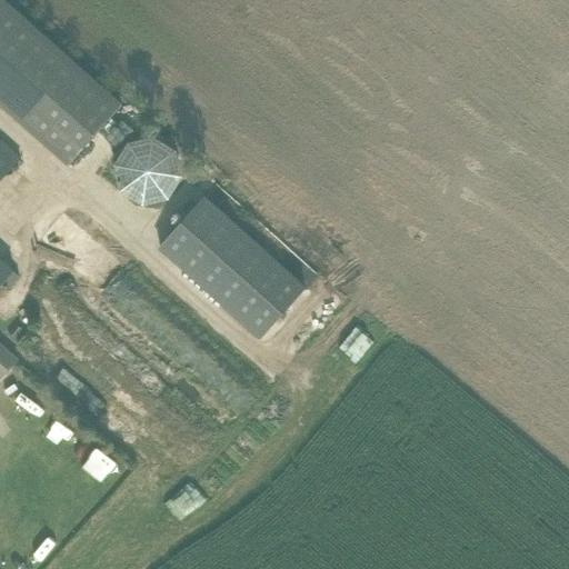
[(0,0),(0,105),(68,166),(121,106),(1,0),(0,0)]
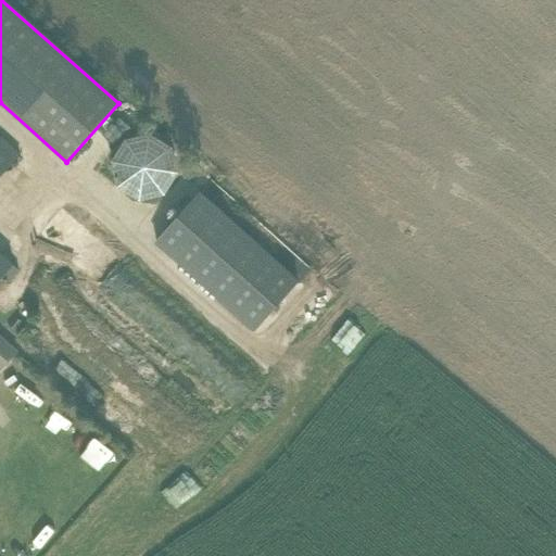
[(164,187),(147,130),(111,141),(114,151),(103,154),(117,201),(164,187)]
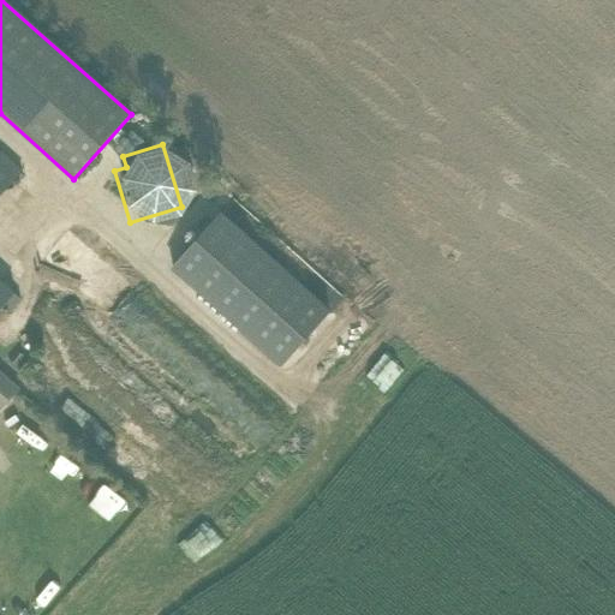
[(0,196),(22,172),(0,151),(0,196)]
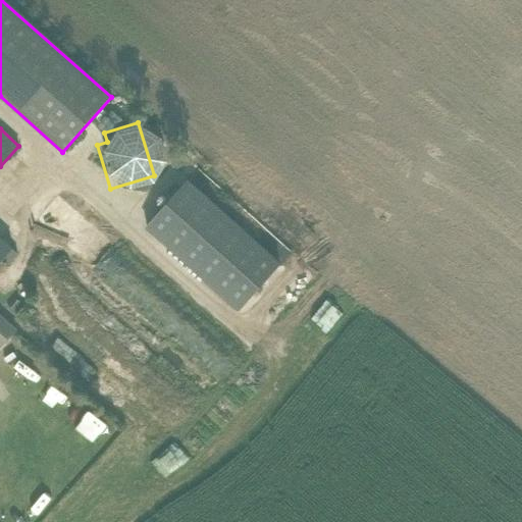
[(188,179),(145,227),(238,311),(280,263),(188,179)]
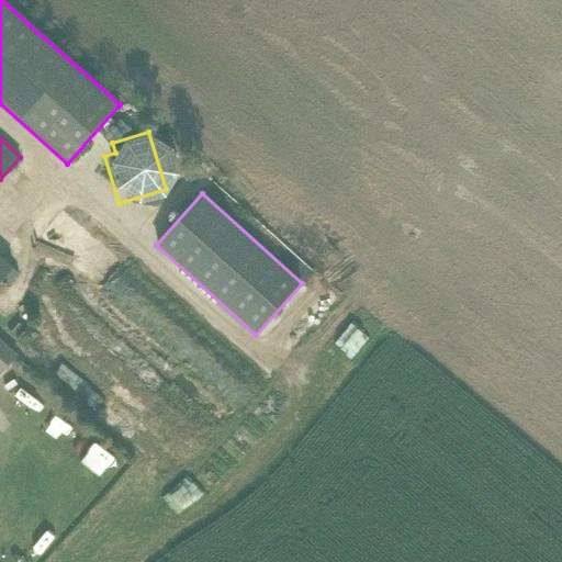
[(0,284),(15,269),(0,255),(0,284)]
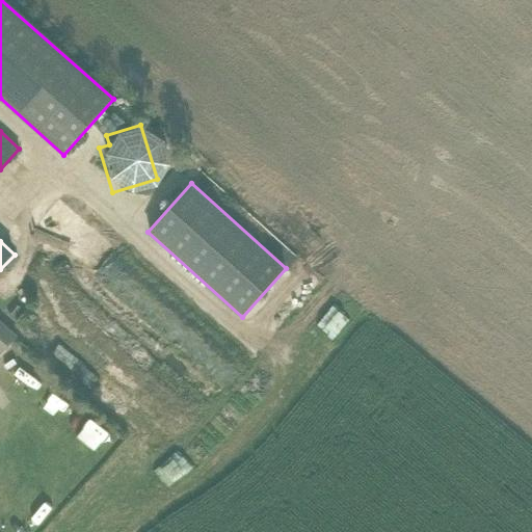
[(0,355),(17,338),(0,321),(0,355)]
